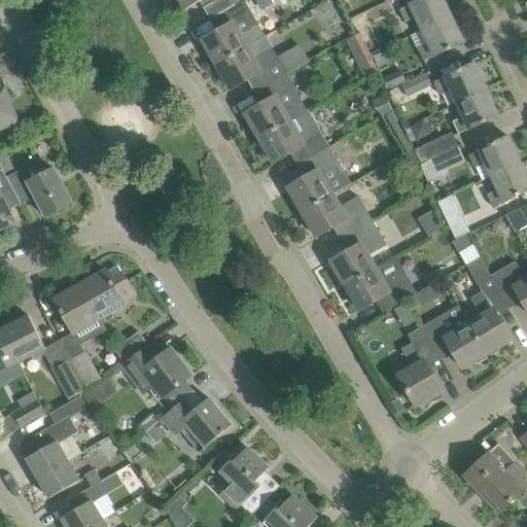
[(212,19),(218,14),(243,0),(179,0),(185,10),(203,0),(206,0),(210,5),(204,8),(210,20),(212,19)]
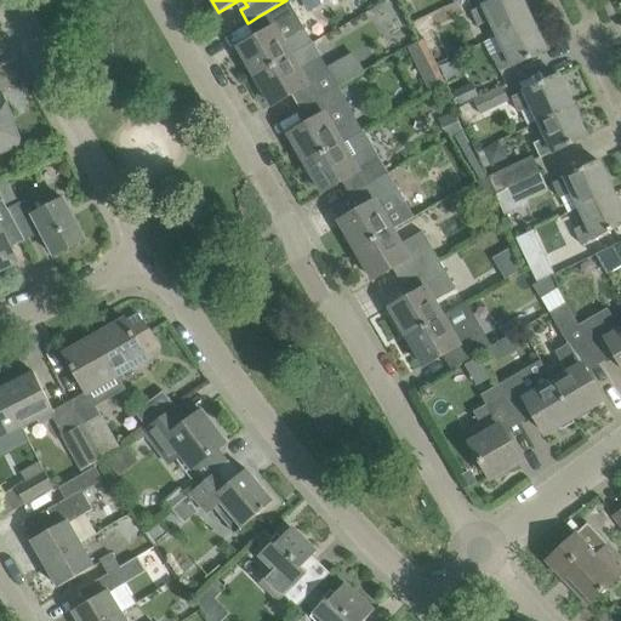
[(256,77),(291,56),(313,43),(303,29),(286,0),(257,17),(266,32),(239,47),(256,77)]
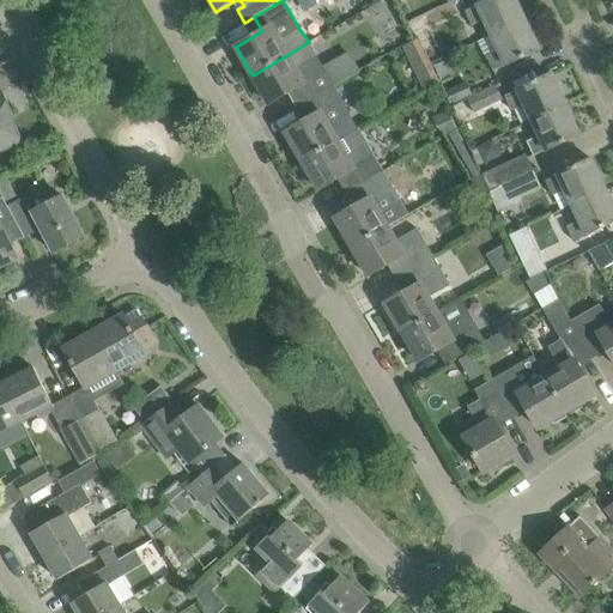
[(484,19),(492,36),(526,19),(515,0),(487,0),(478,5),(478,6),(466,12),(472,25),(484,19)]
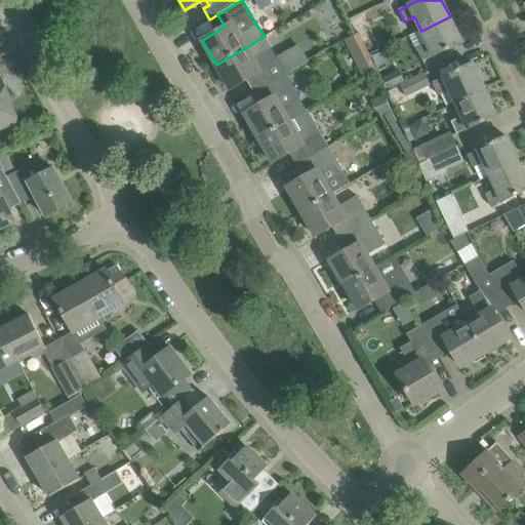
[(450,16),(421,31),(428,43),(416,48),(422,61),(433,55),(434,56),(462,43),(450,16)]
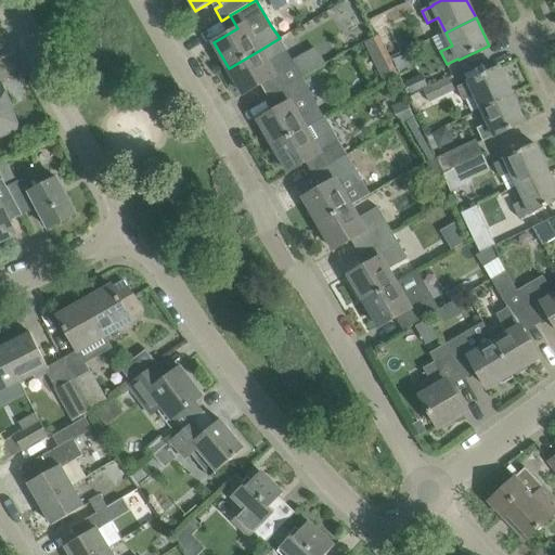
[(363,42),(384,81),(399,74),(379,34),(363,42)]
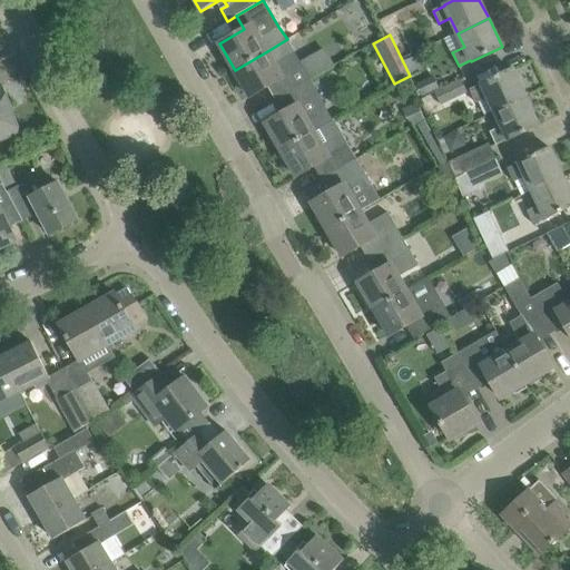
[(295,52),(287,39),(267,51),(235,70),(251,97),(275,82),(283,96),(311,79),(295,52)]
